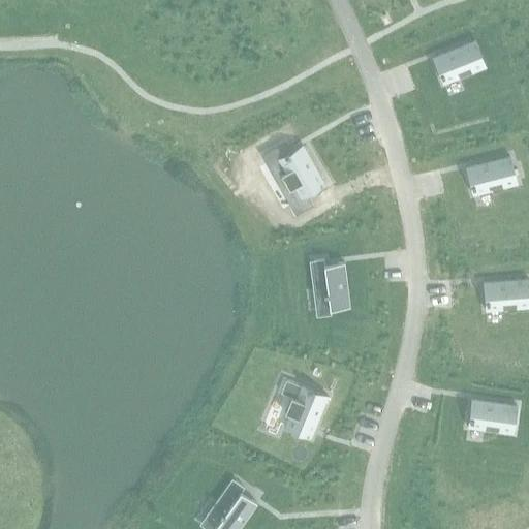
[(486,66),(475,40),(433,57),(443,84),(459,78),(456,70),(469,65),(472,72),(486,66)]
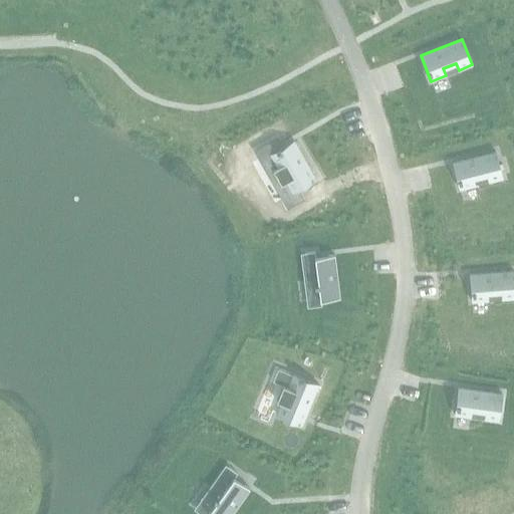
[(293,141),(270,154),(277,167),(272,170),(281,184),(285,181),(291,192),(315,179),(293,141)]
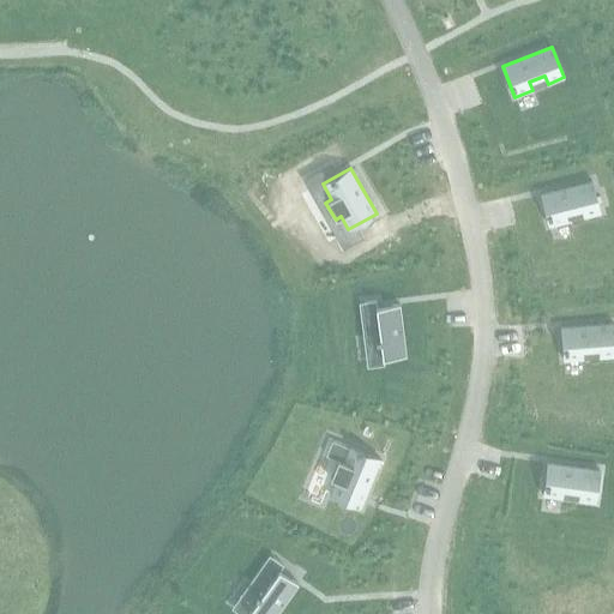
[(593,181),(541,194),(549,226),(567,221),(566,212),(582,209),(584,217),(600,212),(593,181)]
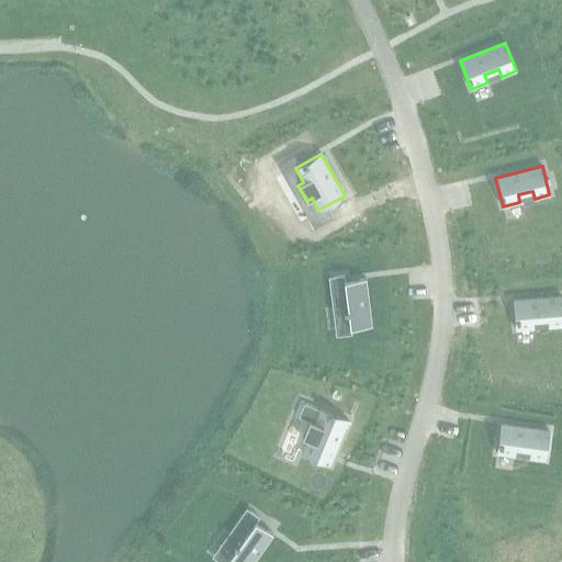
[(371,326),(366,279),(345,281),(344,274),(333,277),(337,314),(347,313),(349,328),(371,326)]
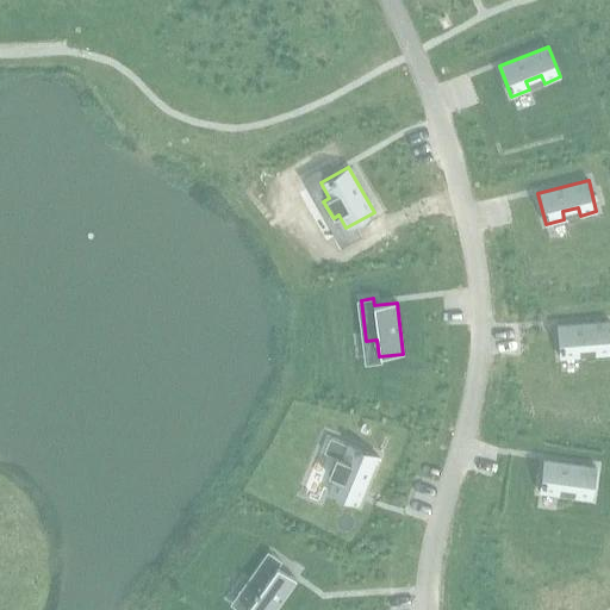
[(609,328),(609,322),(558,325),(560,358),(579,356),(578,348),(595,347),(596,355),(609,353),(609,328)]
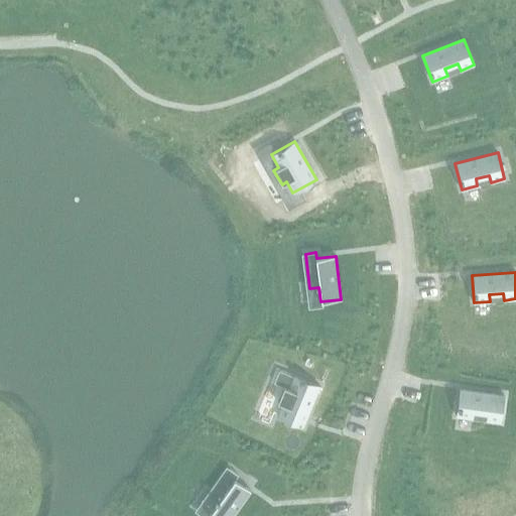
[(283,387),(277,402),(281,404),(277,416),(302,426),(319,386),(293,375),(288,389),(283,387)]
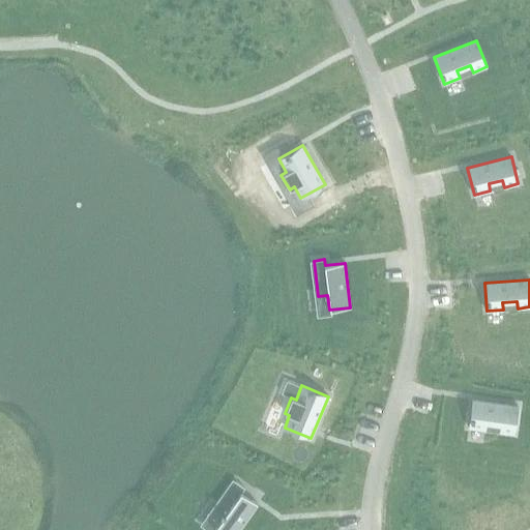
[(518,406),(472,400),(469,428),(484,430),(486,422),(500,424),(499,432),(513,434),(518,406)]
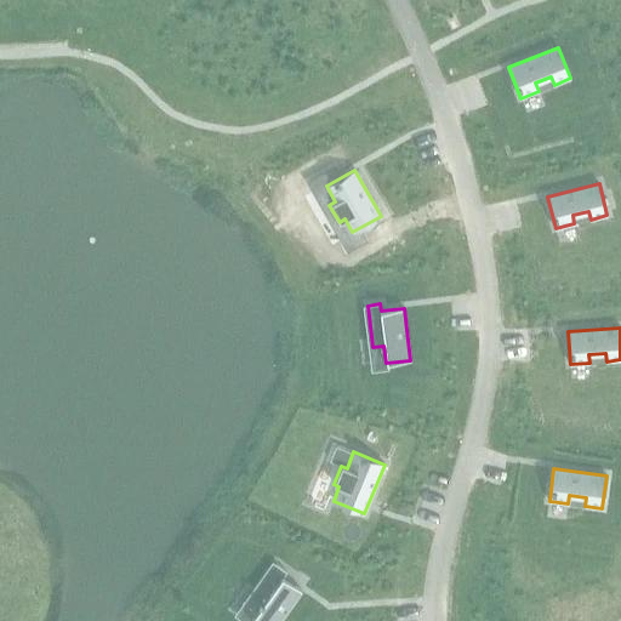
[(286,571),(275,564),(251,598),(261,604),(250,619),(252,620),(279,620),(301,591),(283,577),(286,571)]
